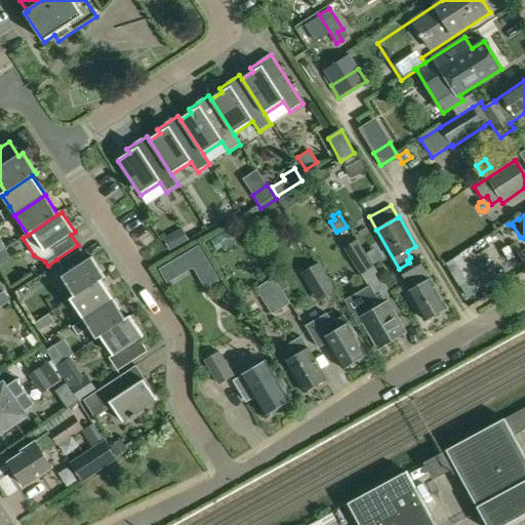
[(163,239),(169,250),(189,240),(183,229),(163,239)]
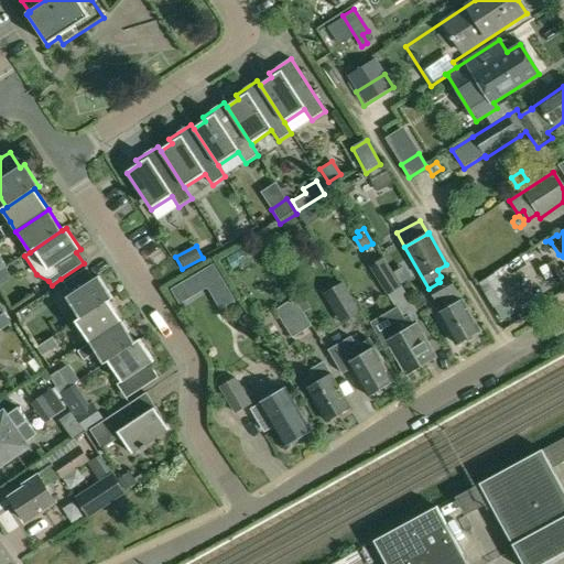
[(400,289),(382,260),(376,263),(371,267),(389,296),(400,289)]
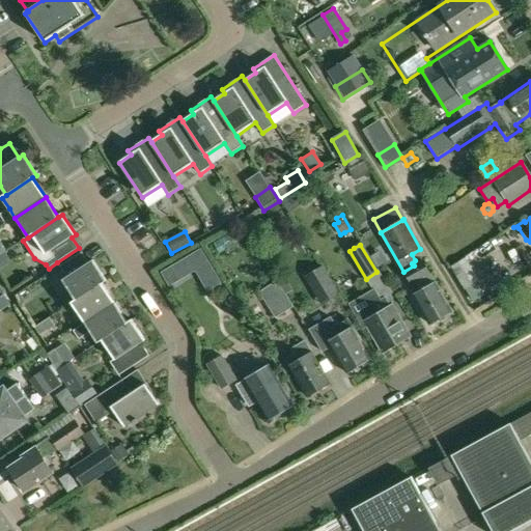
[(76,301),(103,283),(106,281),(93,260),(89,263),(82,253),(59,267),(66,278),(62,281),(76,301)]
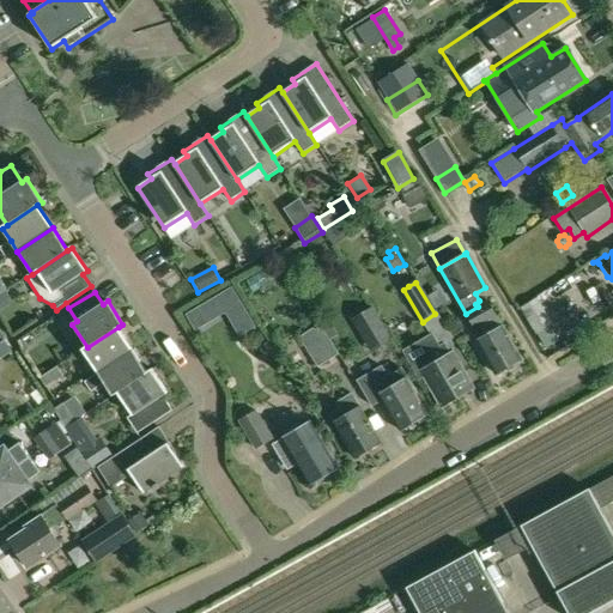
[(538,298),(521,309),(536,334),(553,325),(538,298)]
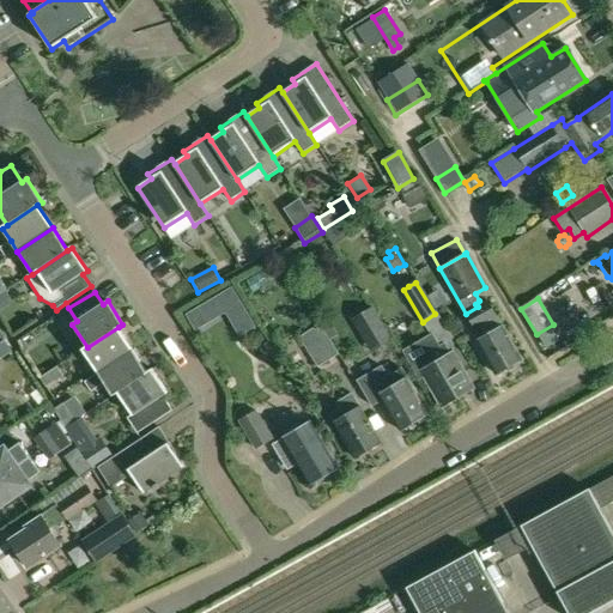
[(522,360),(503,327),(489,301),(478,307),(466,314),(474,331),(481,326),(486,337),(477,341),(496,375),(522,360)]
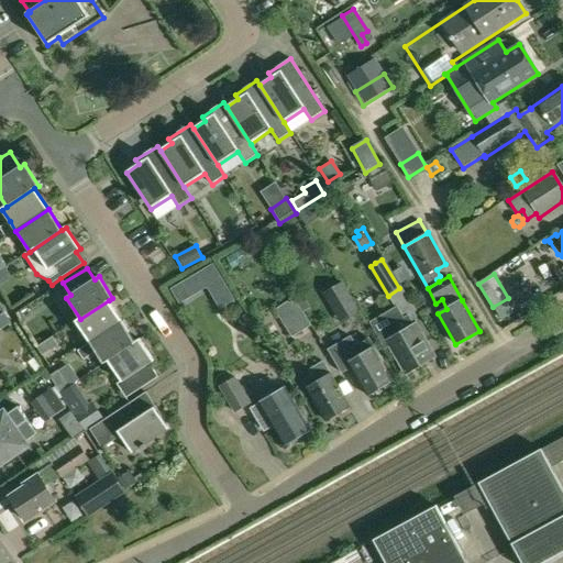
[(188,298),(179,284),(170,289),(180,304),(188,298)]
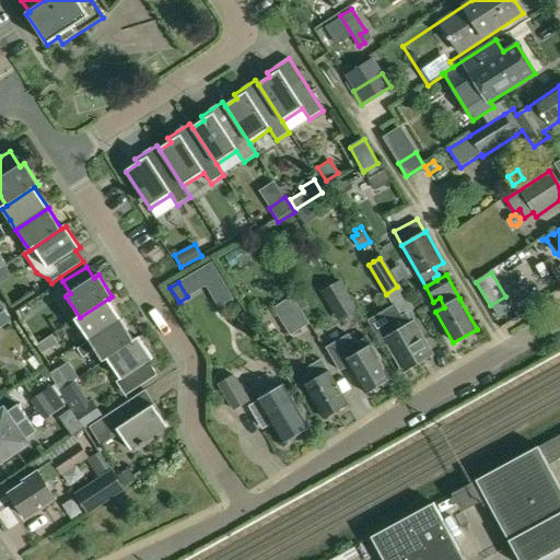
[(272,308),(290,337),(310,324),(292,296),(272,308)]
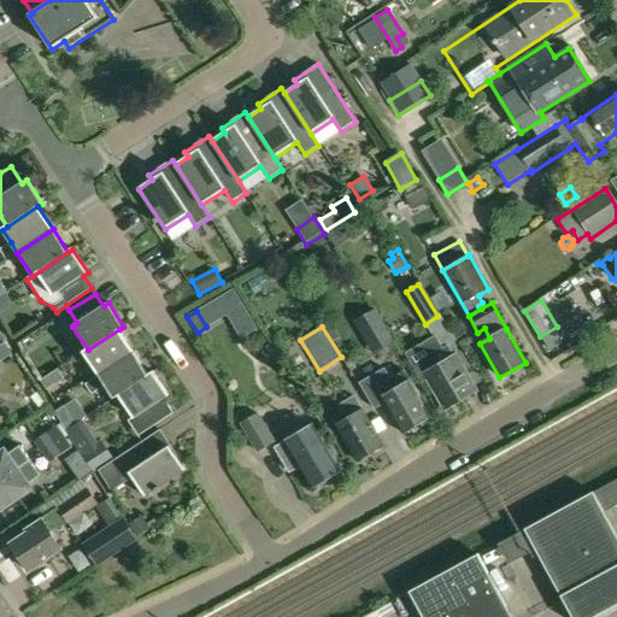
[(363,339),(374,358),(391,347),(381,328),(363,339)]
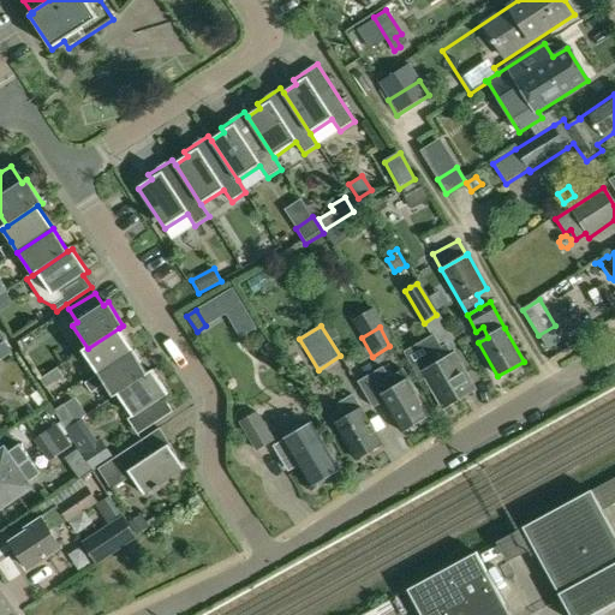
[(83,352),(97,375),(133,352),(119,328),(88,348),(83,352)]
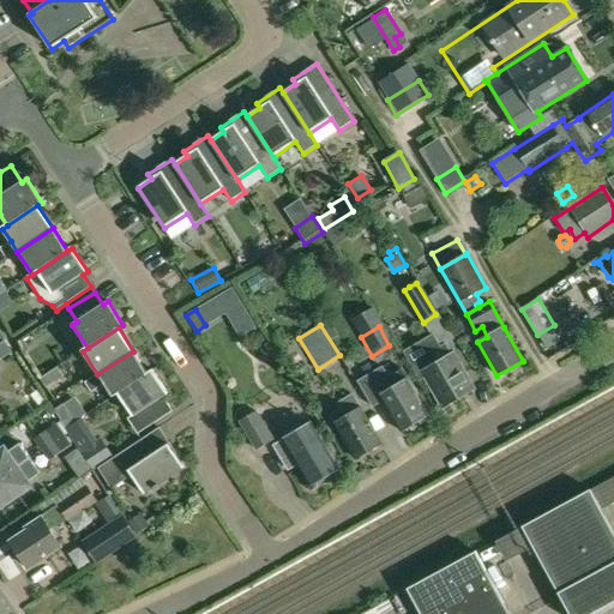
[(432,335),(431,336),(403,351),(421,381),(428,377),(445,405),(471,390),(451,356),(451,355),(452,354),(446,343),(439,347),(432,335)]
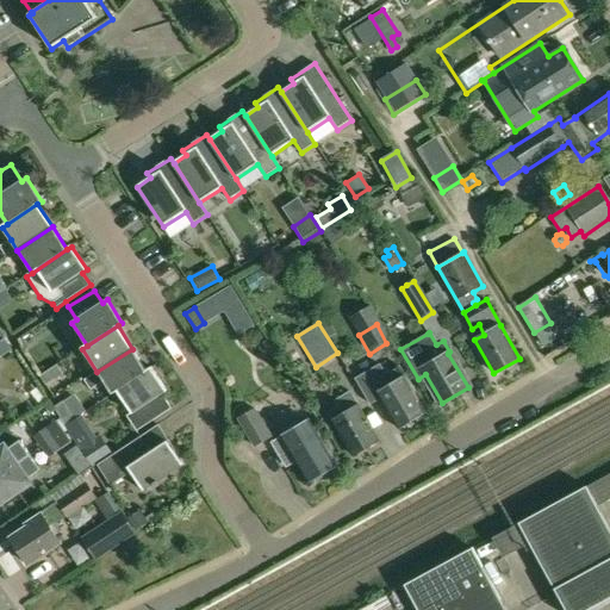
[(5,335),(0,338),(0,353),(1,355),(13,347),(5,335)]
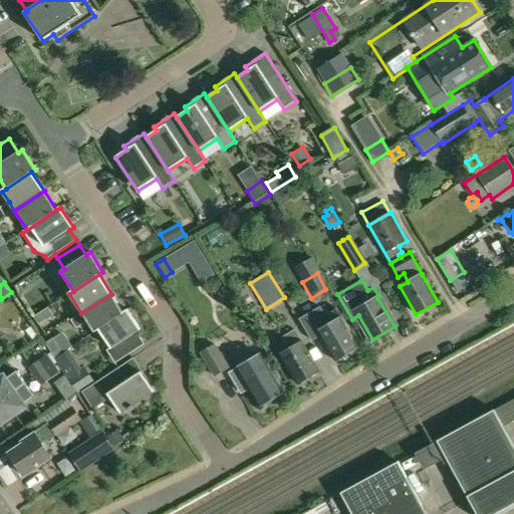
[(94,332),(98,329),(123,313),(111,294),(81,313),(87,321),(94,332)]
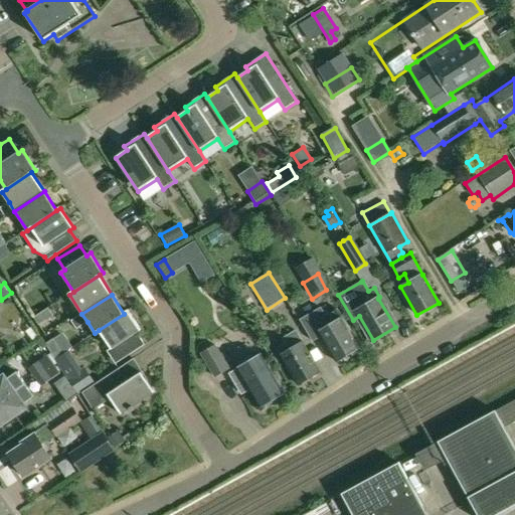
[(320,308),(300,320),(311,338),(313,342),(322,337),(337,362),(359,349),(349,332),(351,331),(343,318),(342,318),(338,311),(326,318),(320,308)]
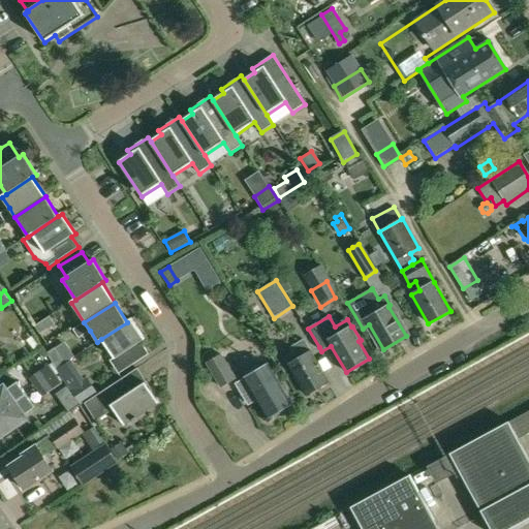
[(34,327),(39,335),(54,324),(49,317),(34,327)]
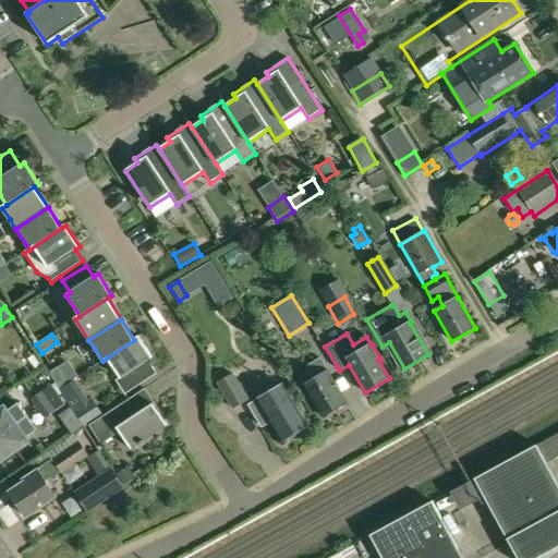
[(134,340),(107,358),(120,378),(116,380),(125,396),(157,374),(148,361),(153,359),(138,337),(134,340)]
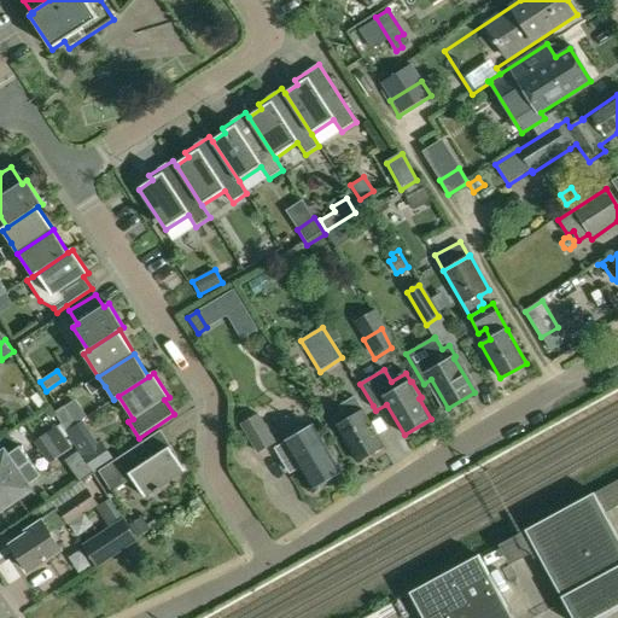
[(344,412),(332,419),(338,427),(337,429),(357,462),(384,447),(363,412),(362,413),(355,398),(342,407),(344,412)]
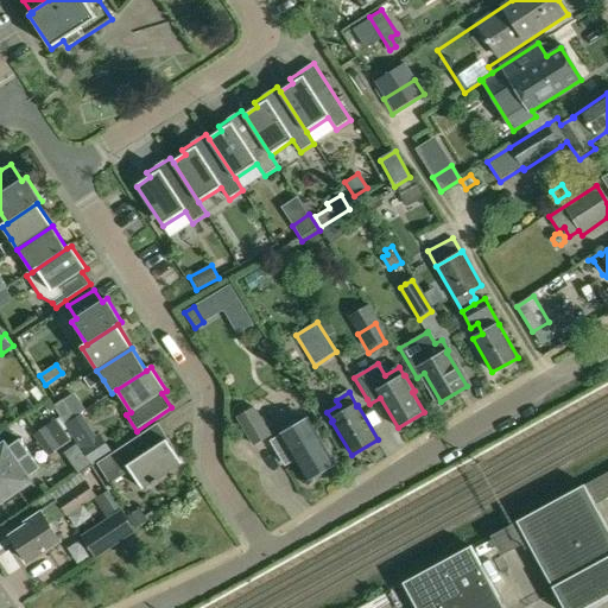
[(63,401),(54,407),(65,424),(74,418),(63,401)]
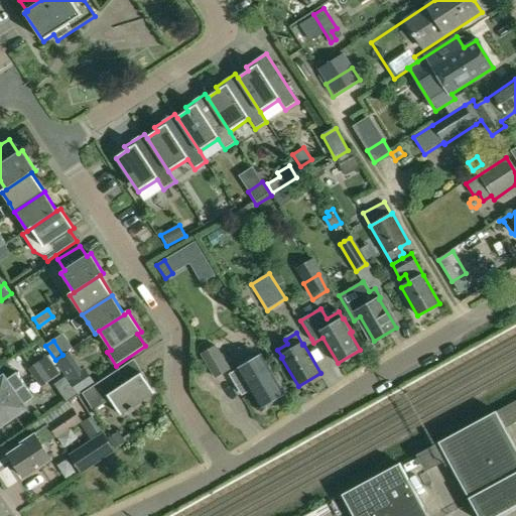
[(215,348),(202,356),(216,380),(230,371),(215,348)]
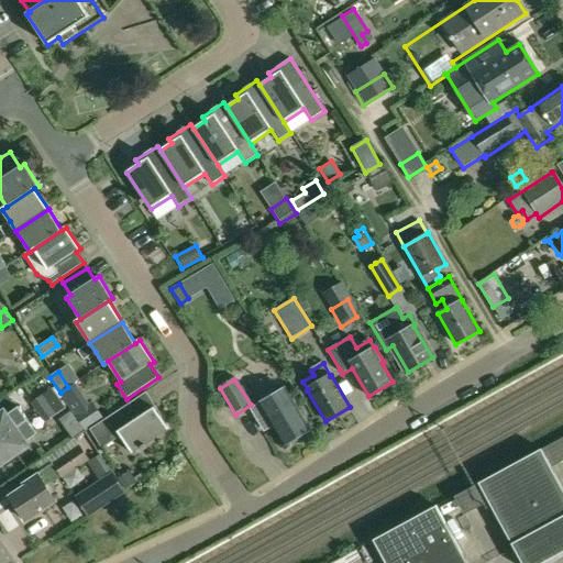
[(53,388),(31,404),(37,414),(59,398),(53,388)]
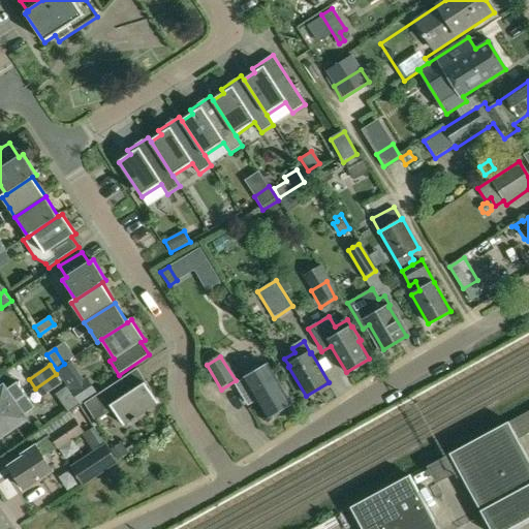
[(268,366),(236,385),(249,406),(257,401),(269,418),(291,405),(268,366)]
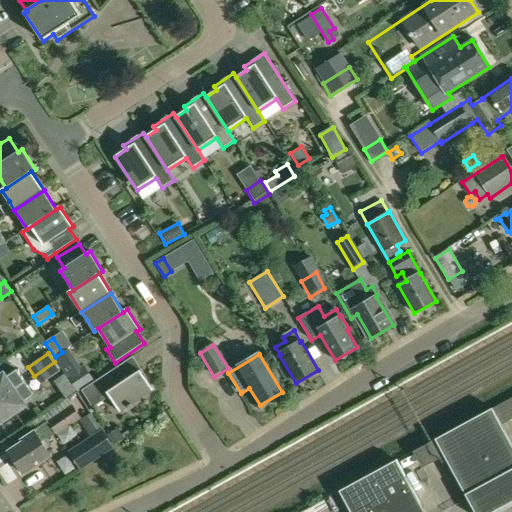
[(54,362),(34,376),(41,385),(61,371),(54,362)]
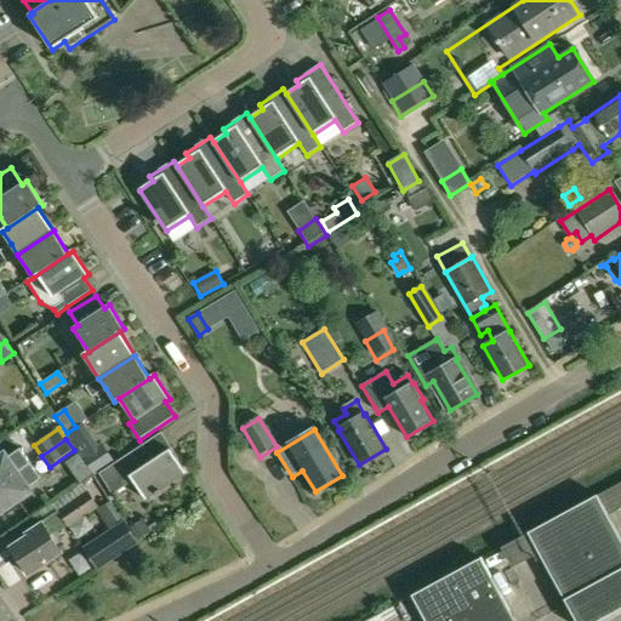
[(90,440),(75,450),(92,476),(114,463),(102,445),(96,449),(90,440)]
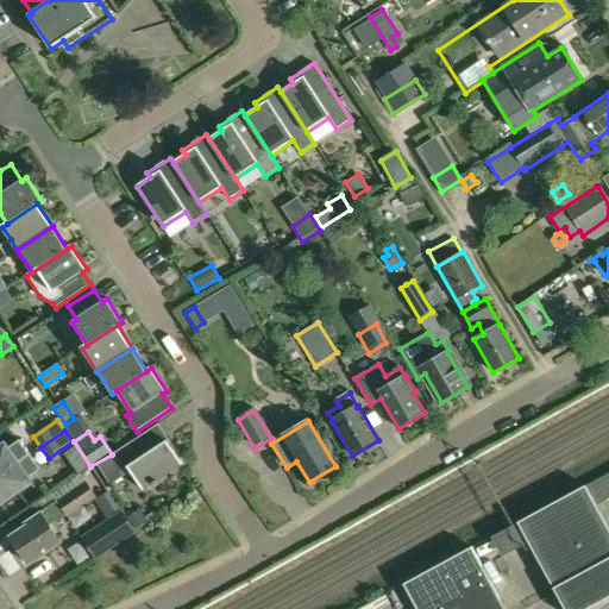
[(140,437),(98,465),(111,485),(131,472),(143,490),(182,464),(175,452),(176,451),(168,439),(149,451),(140,437)]
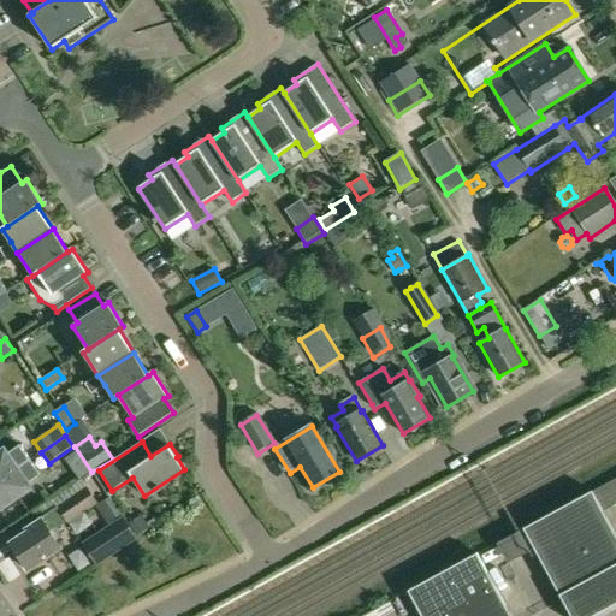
[(5,451),(0,454),(0,481),(31,460),(21,444),(6,455),(5,451)]
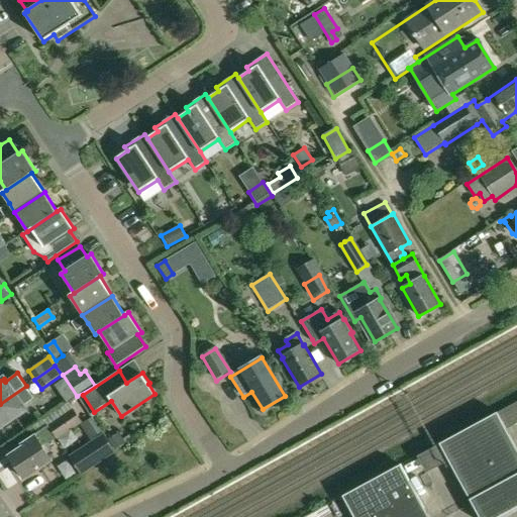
[(26,386),(0,404),(0,426),(25,409),(23,407),(35,399),(26,386)]
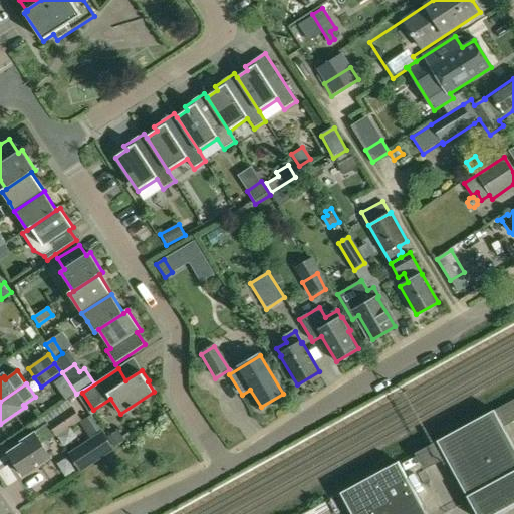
[(23,445),(9,454),(23,476),(51,459),(46,451),(50,449),(46,442),(47,442),(56,436),(57,438),(81,421),(71,409),(47,425),(50,428),(42,433),(40,434),(39,432),(21,443),(22,445),(23,445)]
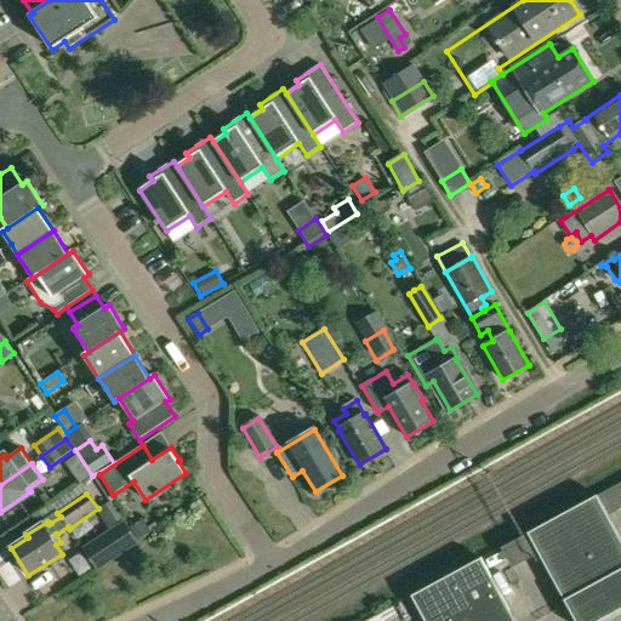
[(597,496),(528,533),(575,620),(599,620),(620,609),(620,540),(608,516),(597,496)]
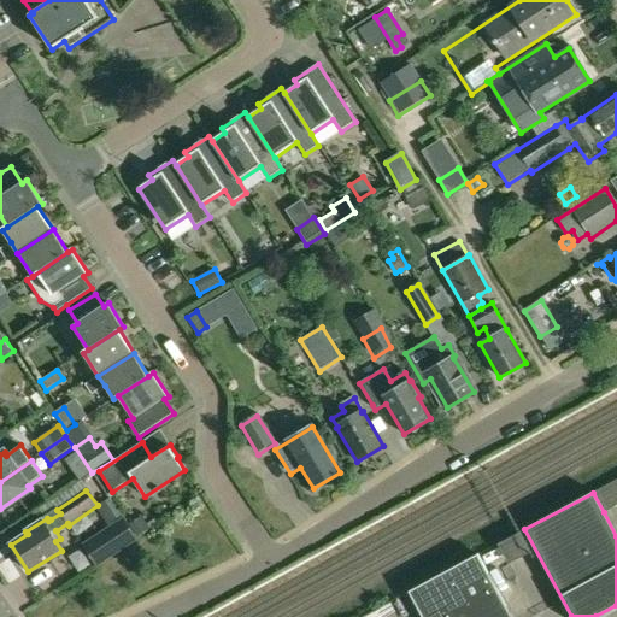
[(124,517),(83,545),(97,565),(137,538),(129,526),(124,517)]
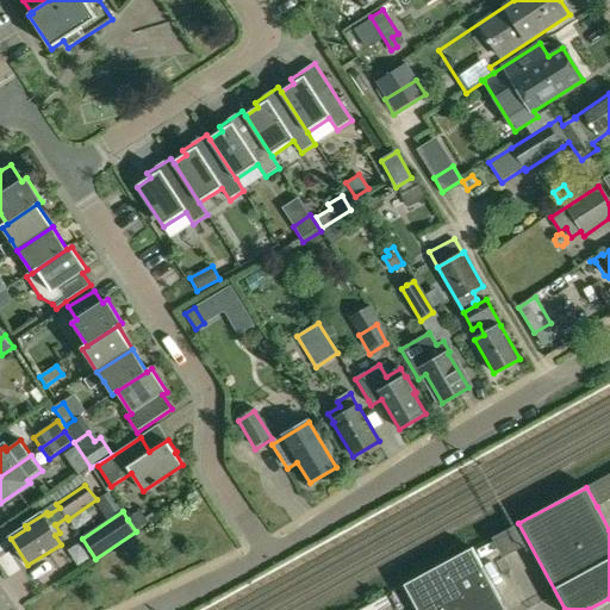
[(139,511),(128,520),(136,531),(136,533),(149,524),(139,511)]
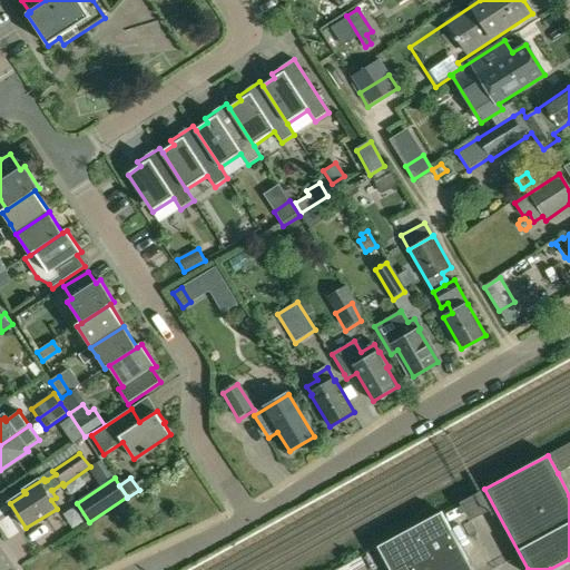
[(472,569),(441,512),(377,547),(390,569),(472,569)]
